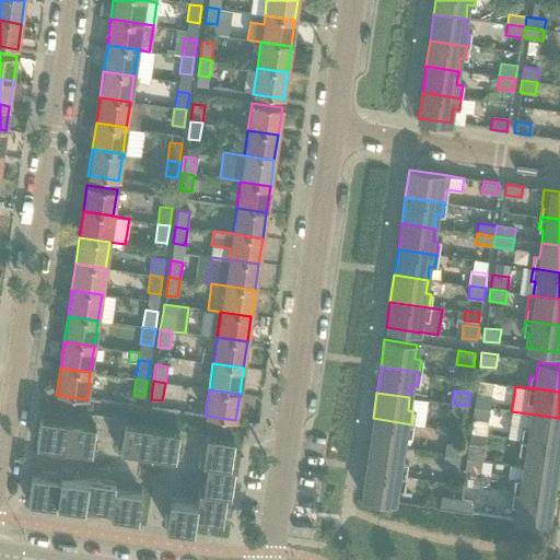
[(476,394),(474,406),(490,408),(491,396),(476,394)]
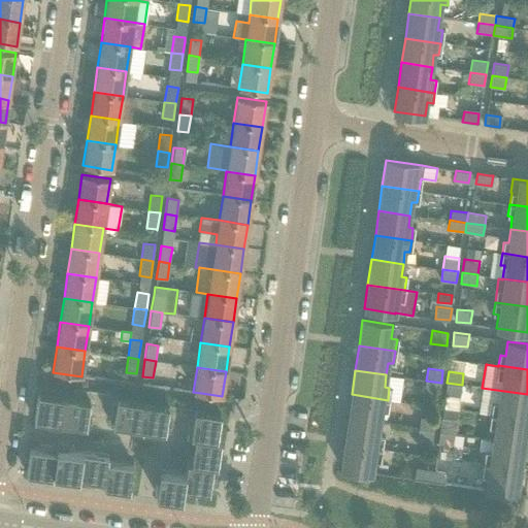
[(441,383),(426,381),(425,392),(439,393),(441,383)]
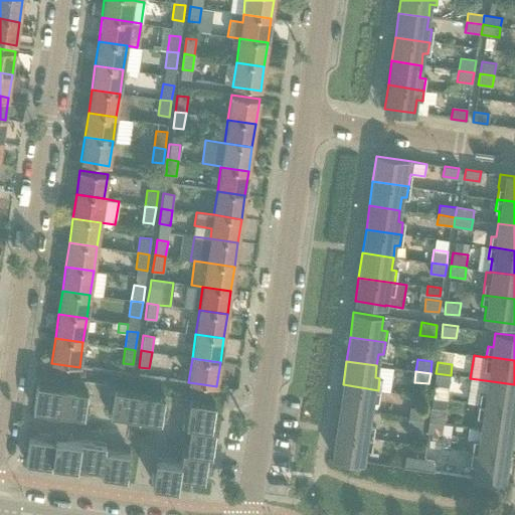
[(451,375),(436,373),(435,385),(449,387),(451,375)]
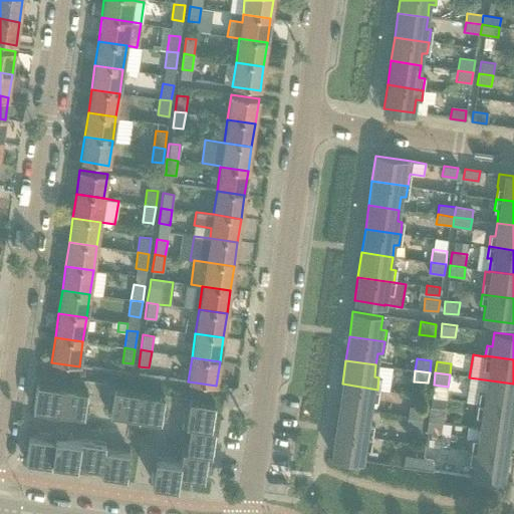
[(513,383),(469,377),(466,402),(478,404),(512,409),(513,395),(513,383)]
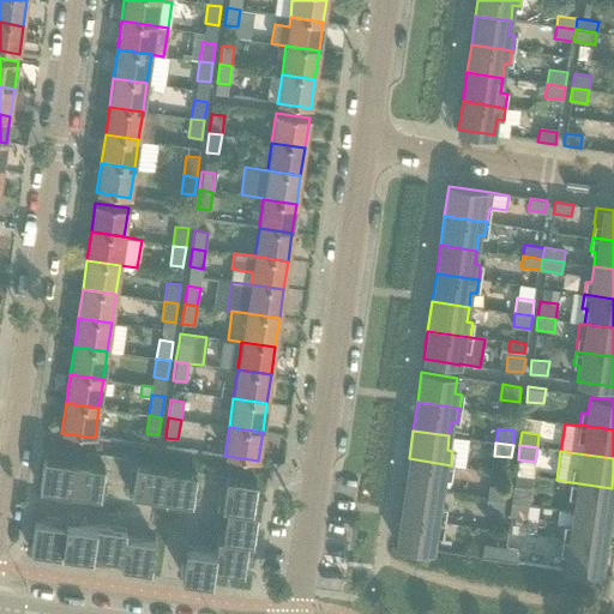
[(68,493),(68,492),(73,463),(43,458),(38,488),(68,493)]
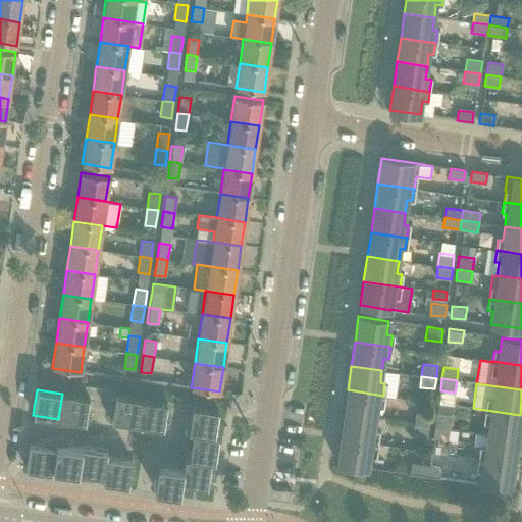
[(348,389),(344,414),(374,419),(376,406),(381,407),(383,396),(348,389)]
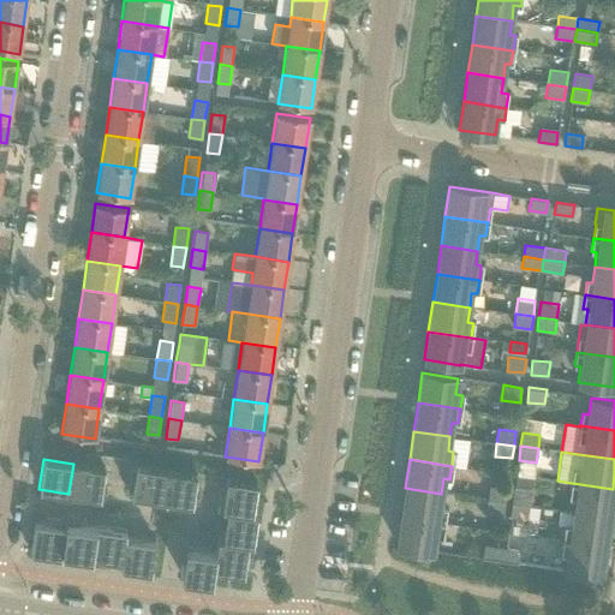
[(69,493),(69,494),(97,499),(100,499),(103,469),(102,467),(73,464),(69,493)]
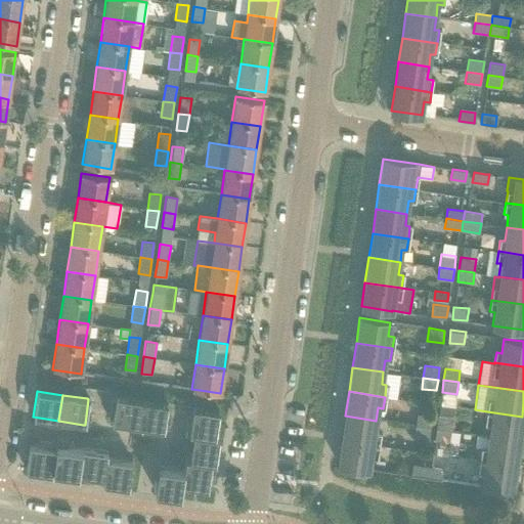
[(137,426),(141,401),(141,400),(116,396),(116,397),(112,423),(137,426)]
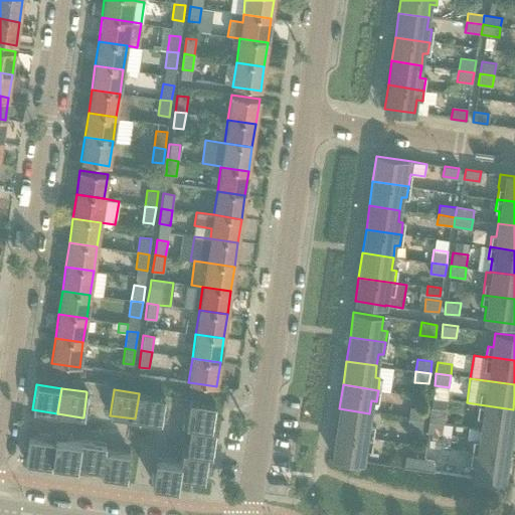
[(161,422),(164,397),(139,393),(139,394),(135,418),(161,422)]
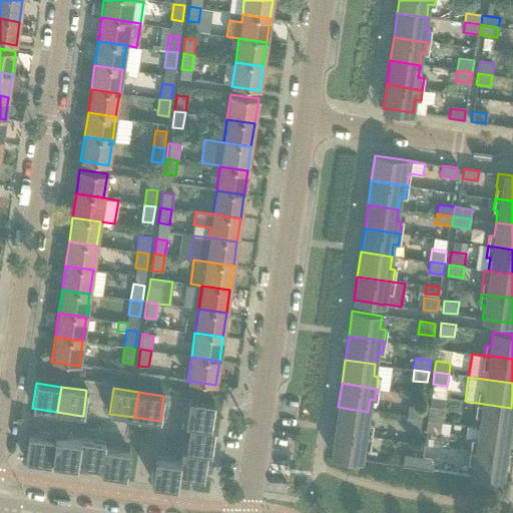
[(189,425),(200,427),(210,428),(214,403),(188,400),(185,425),(189,425)]
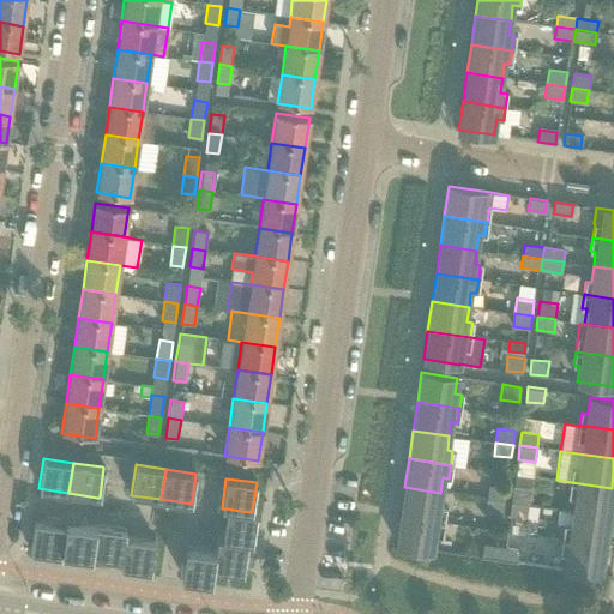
[(575,498),(572,511),(608,517),(612,488),(571,482),(569,497),(575,498)]
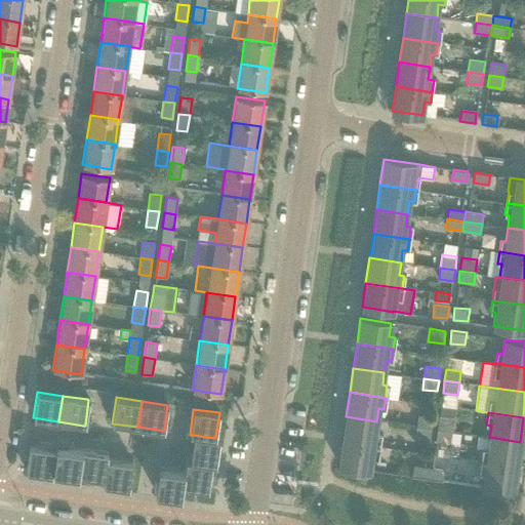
[(418,414),(416,428),(432,430),(433,416),(418,414)]
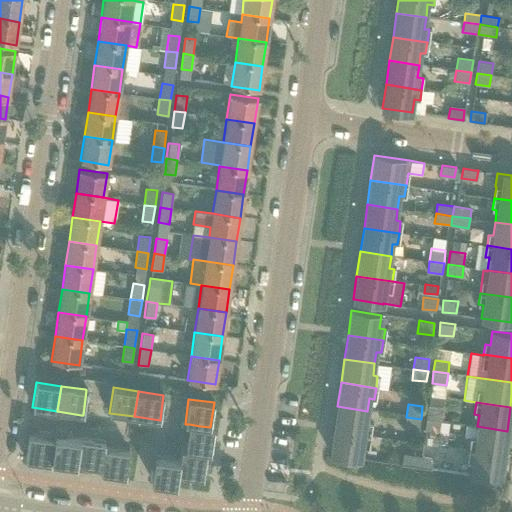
[(337,406),(334,430),(369,435),(371,424),(366,423),(367,411),(337,406)]
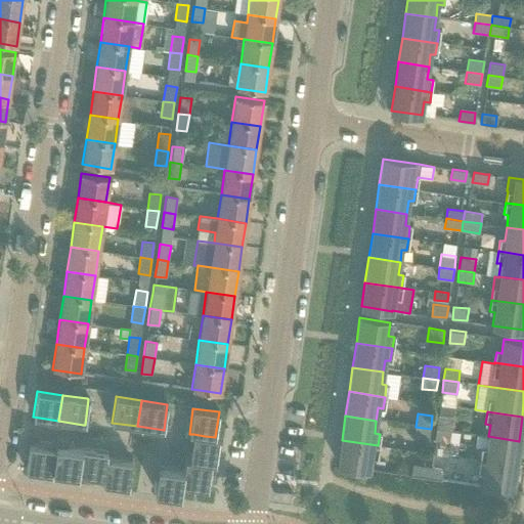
[(437,418),(436,429),(451,431),(452,420),(437,418)]
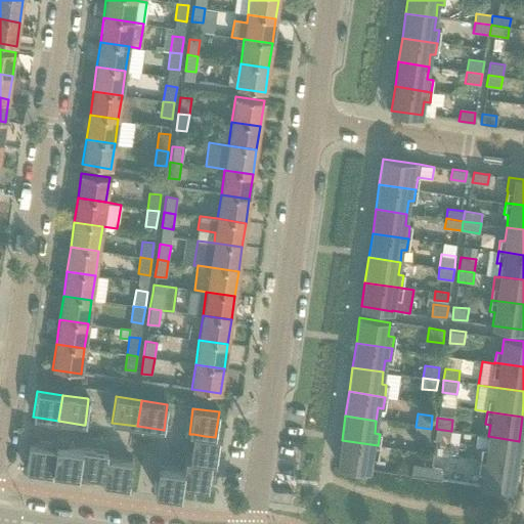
[(431,429),(416,427),(415,437),(429,439),(431,429)]
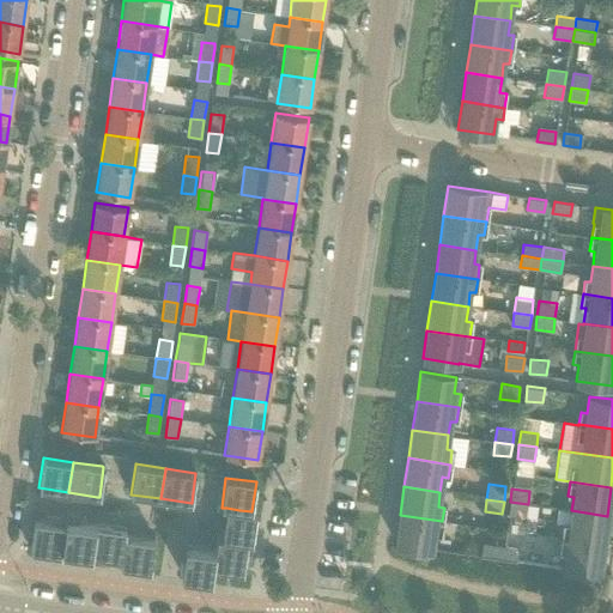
[(528,504),(510,502),(509,515),(526,517),(528,504)]
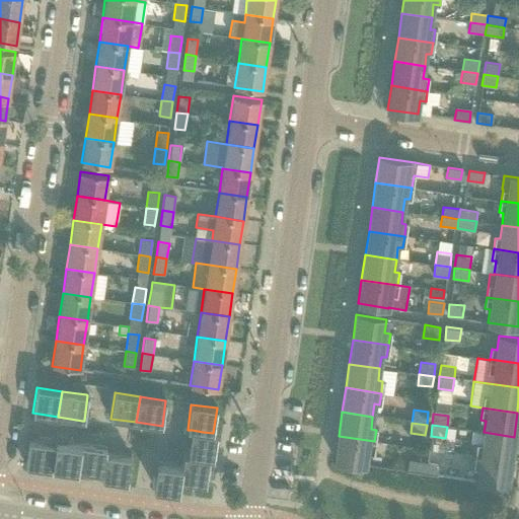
[(209,458),(209,459),(213,459),(217,434),(213,433),(203,432),(192,430),(188,455),(209,458)]
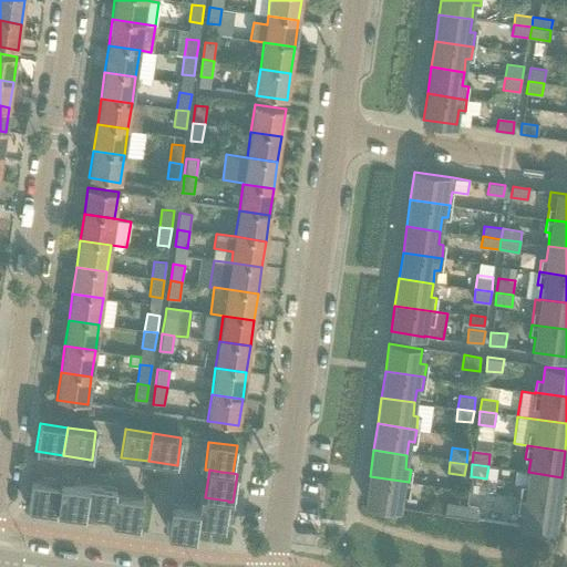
[(522,486),(519,497),(557,503),(562,477),(528,472),(526,487),(522,486)]
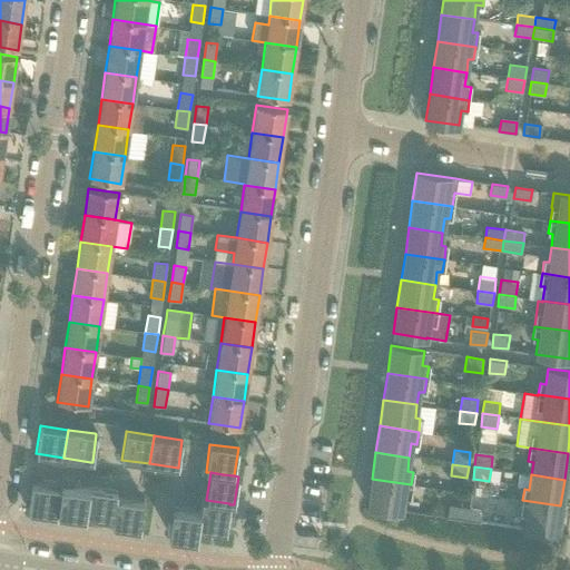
[(411,484),(372,479),(367,507),(401,511),(402,497),(409,498),(411,484)]
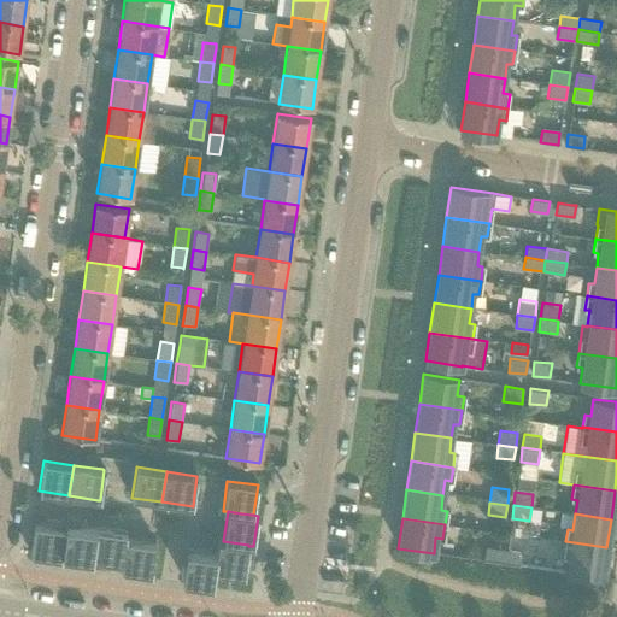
[(62,554),(92,558),(92,557),(97,528),(65,523),(65,528),(62,552),(62,554)]
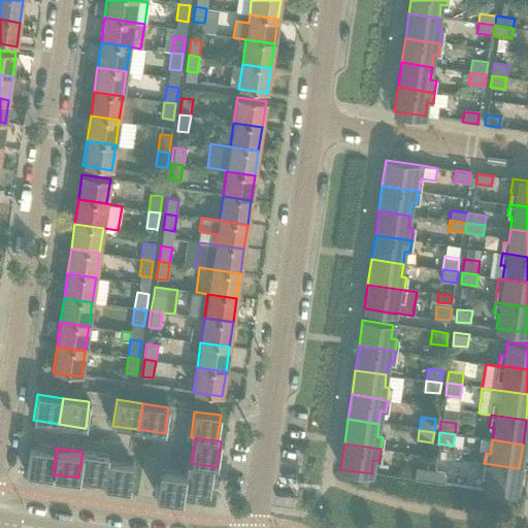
[(53,472),(56,452),(30,449),(26,474),(52,479),(53,474),(53,472)]
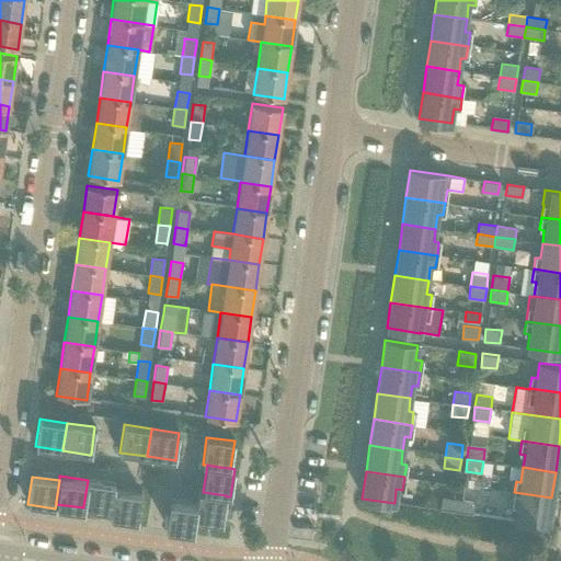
[(114,491),(115,484),(88,480),(83,506),(83,507),(111,512),(114,491)]
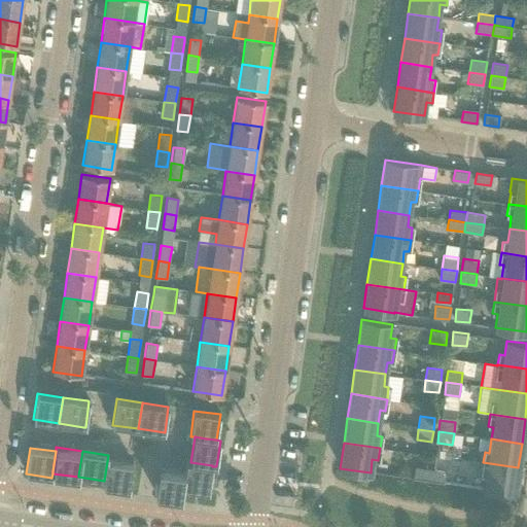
[(129,491),(133,464),(107,461),(104,481),(103,487),(129,491)]
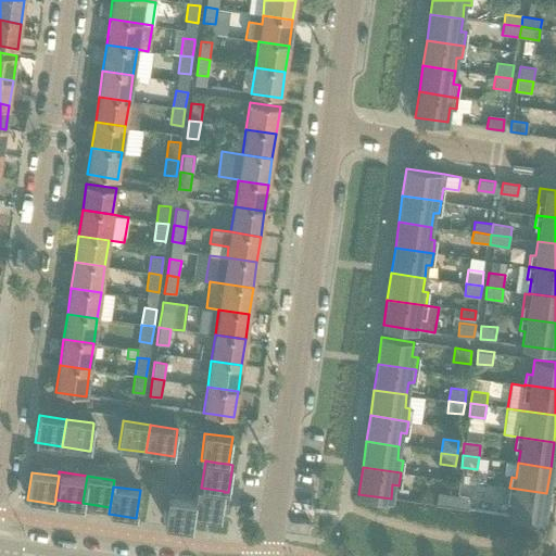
[(194,498),(192,514),(192,515),(219,519),(224,492),(224,491),(201,488),(197,488),(194,498)]
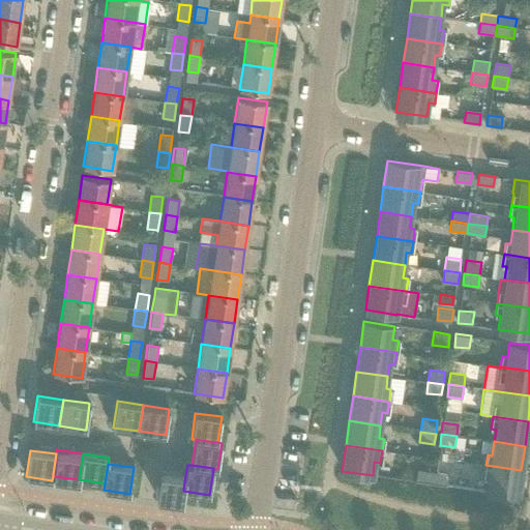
[(521,470),(486,465),(483,477),(490,478),(488,492),(517,496),(521,470)]
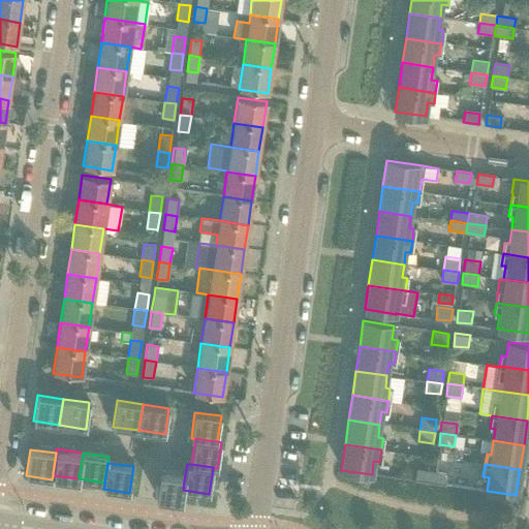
[(414,480),(430,483),(431,471),(416,469),(414,480)]
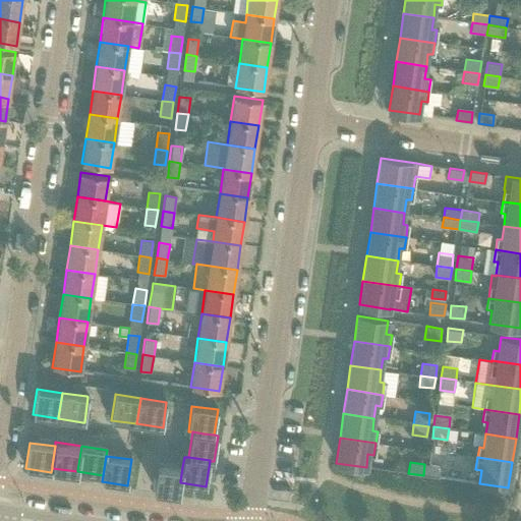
[(157,463),(154,488),(179,493),(180,482),(180,481),(182,467),(157,463)]
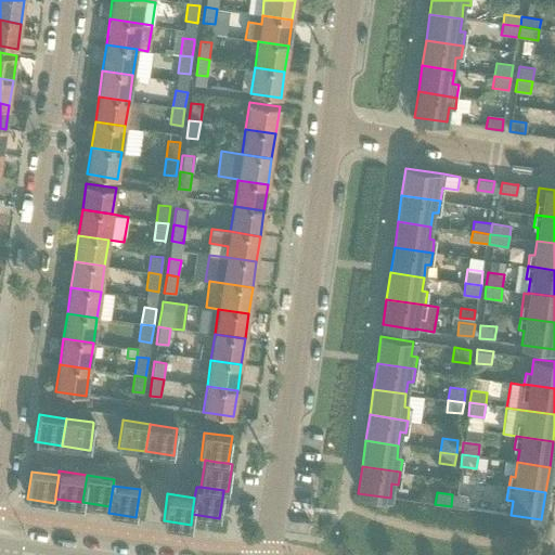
[(452,494),(451,506),(466,508),(468,498),(452,494)]
